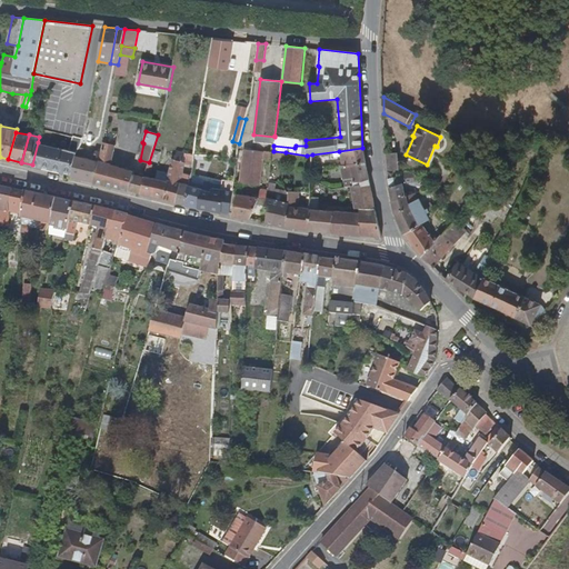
[(306,146),(306,140),(275,136),(275,137),(273,146),(295,148),(296,146),(306,146)]
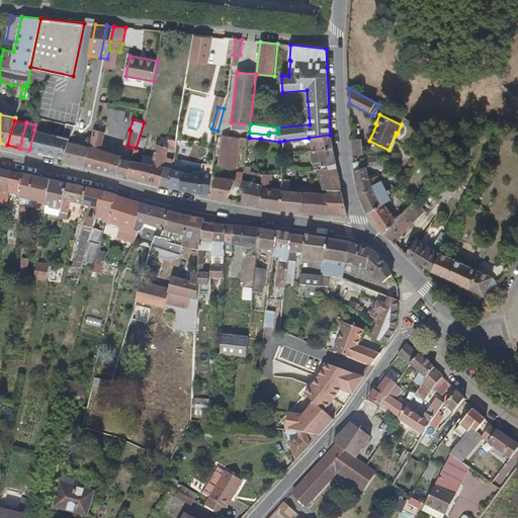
[(75,130),(75,126),(67,124),(67,125),(63,137),(34,130),(29,150),(66,159),(70,142),(72,136),(75,130)]
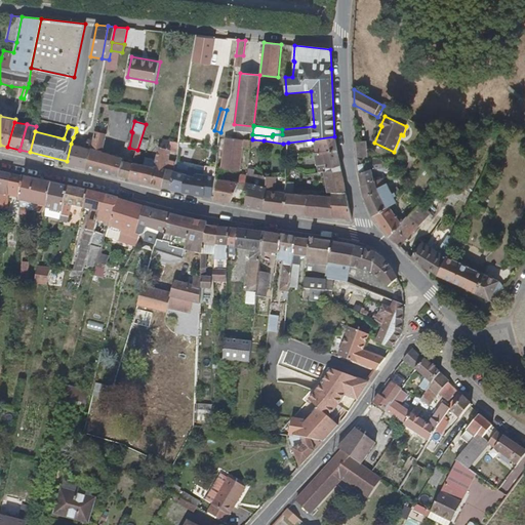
[(91,149),(87,168),(130,178),(134,163),(123,161),(123,158),(103,152),(107,133),(95,131),(91,149)]
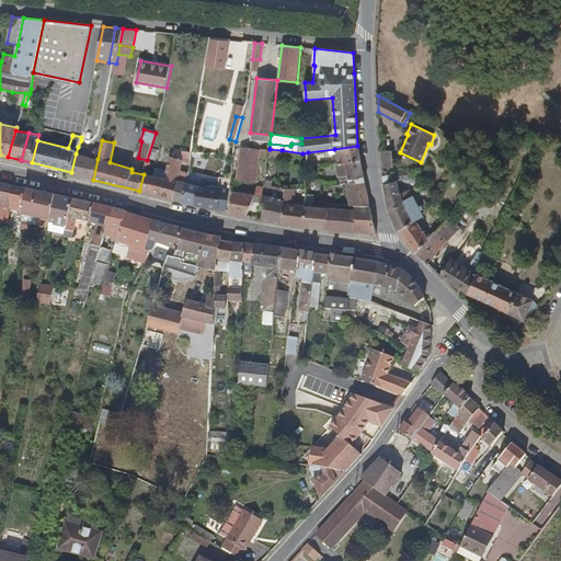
[(336,163),(362,160),(357,146),(334,149),(336,163)]
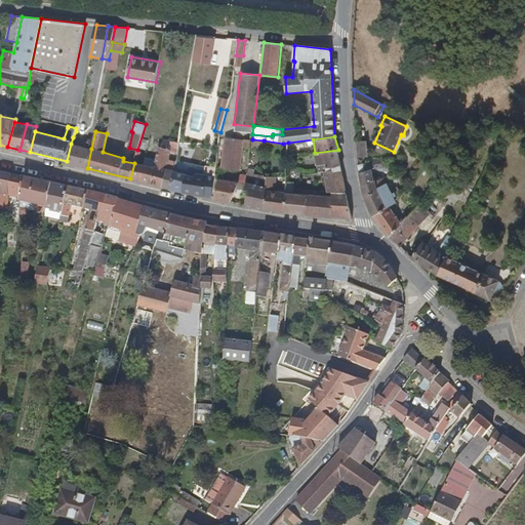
[(134,163),(130,178),(163,187),(172,142),(163,138),(161,148),(158,147),(155,168),(134,163)]
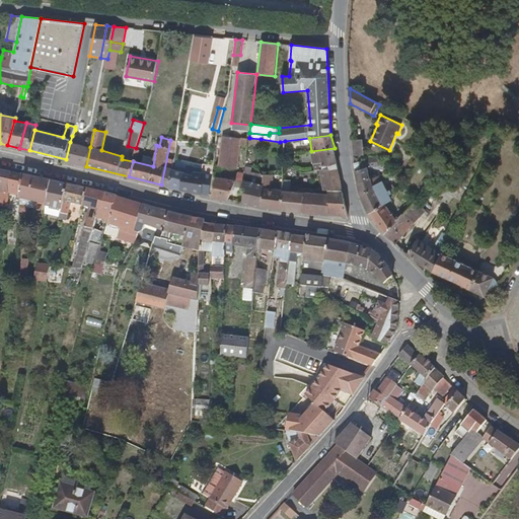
[(249,138),(248,146),(248,147),(260,148),(261,139),(249,138)]
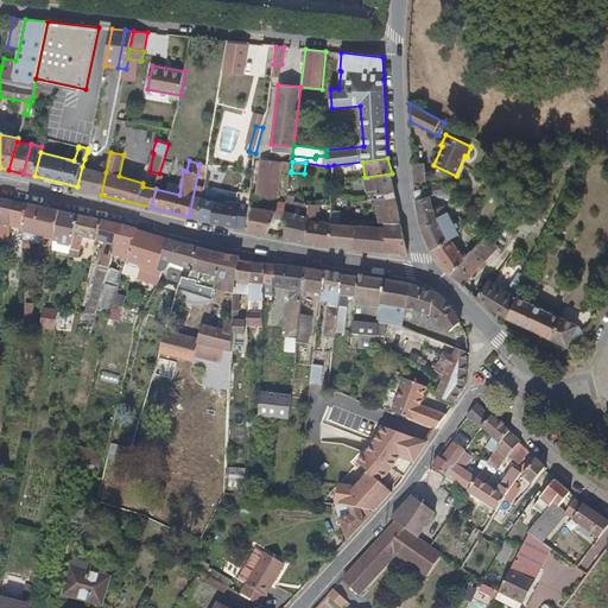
[(200,164),(189,216),(198,219),(202,198),(203,187),(207,165),(200,164)]
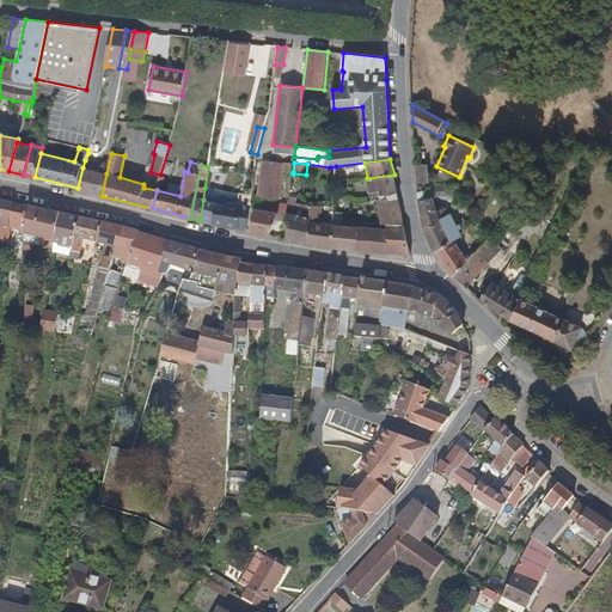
[(427,165),(416,166),(418,193),(428,189),(427,183),(429,183),(427,165)]
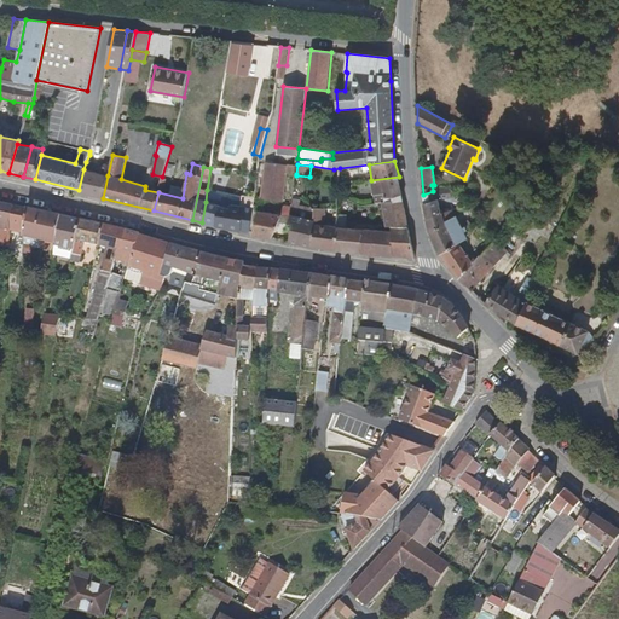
[(347,178),(356,177),(354,168),(346,169),(347,178)]
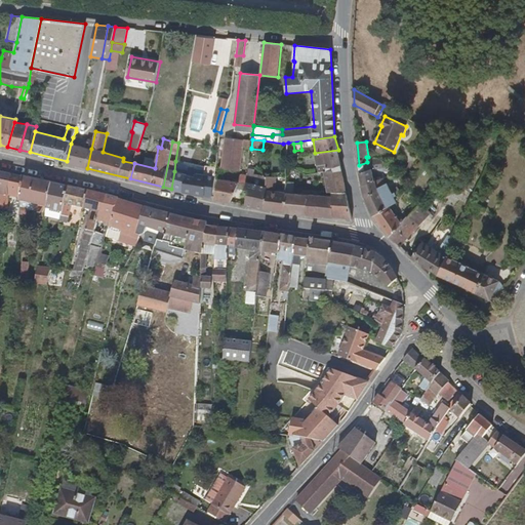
[(91,149),(71,144),(67,161),(66,163),(87,168),(91,149)]
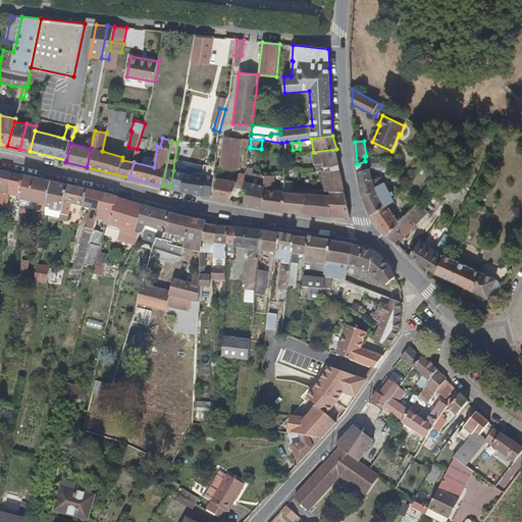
[(330,192),(345,192),(340,168),(336,149),(313,152),(317,171),(321,170),(326,192),(330,192)]
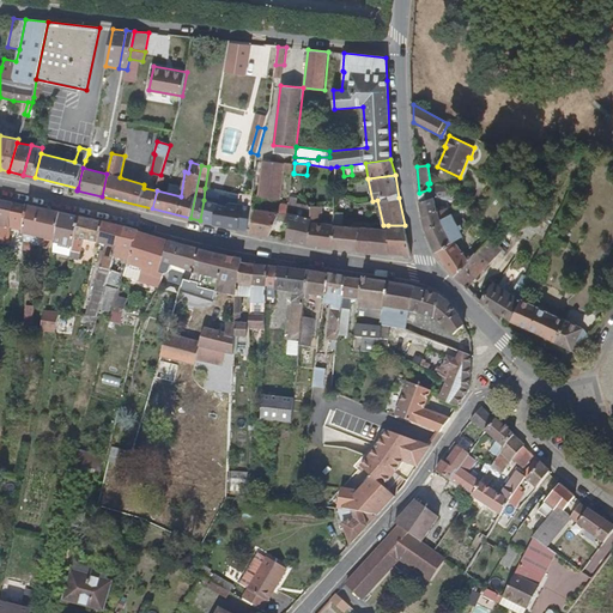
[(435,250),(454,277),(469,261),(455,241),(462,237),(460,231),(463,229),(462,228),(467,223),(463,219),(460,222),(462,224),(457,226),(451,214),(441,220),(434,198),(445,196),(444,187),(434,188),(429,189),(419,193),(422,201),(420,202),(423,218),(435,250)]
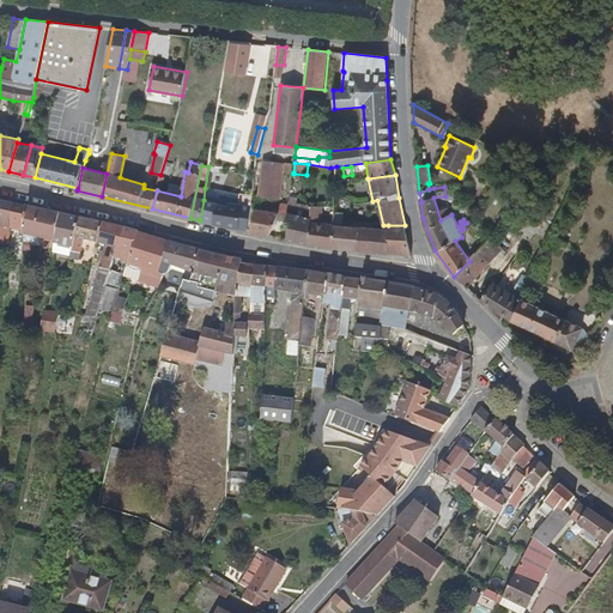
[(229,192),(205,188),(204,200),(218,202),(218,205),(229,207),(229,202),(229,192)]
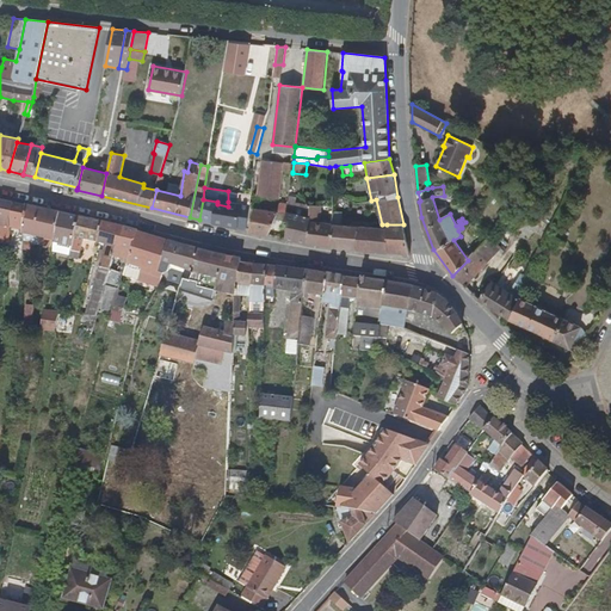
[(203,199),(199,220),(239,229),(241,203),(228,202),(228,207),(217,204),(217,202),(203,199)]
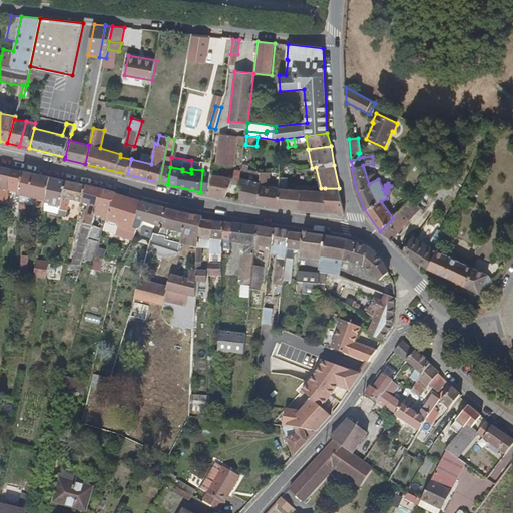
[(12,171),(1,169),(0,173),(0,202),(5,203),(6,194),(9,194),(10,191),(9,191),(12,171)]
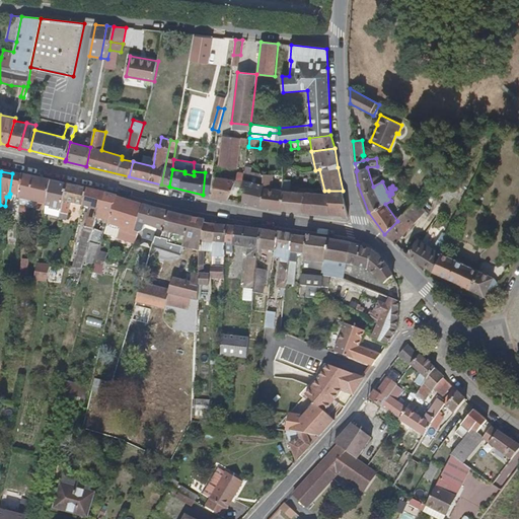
[(205,172),(203,195),(209,196),(212,173),(205,172)]
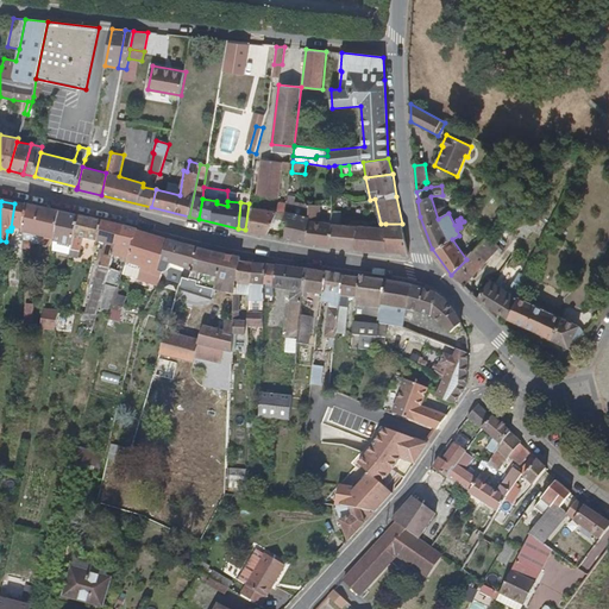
[(27,206),(14,203),(11,227),(12,227),(20,230),(20,234),(17,234),(16,239),(13,244),(12,257),(23,258),(24,242),(24,231),(27,206)]
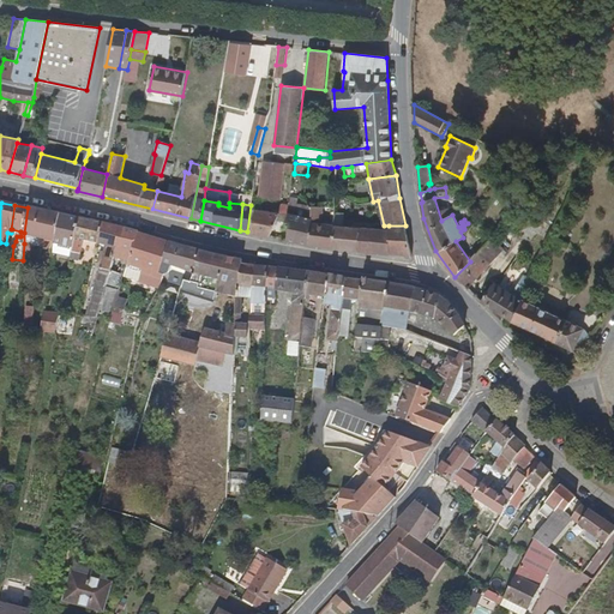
[(47,212),(28,208),(24,233),(24,244),(40,247),(41,239),(42,239),(47,212)]
